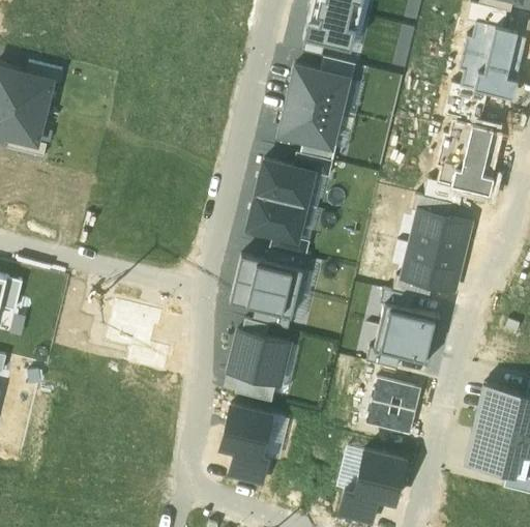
[(357,15),(360,0),(312,0),(311,3),(357,15)]
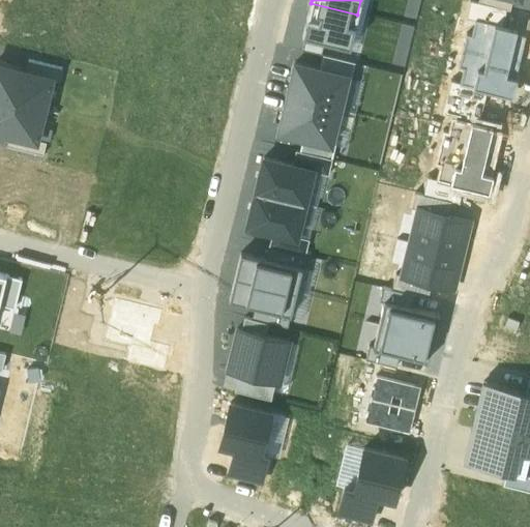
[(506,12),(509,13),(512,0),(478,0),(478,5),(506,12)]
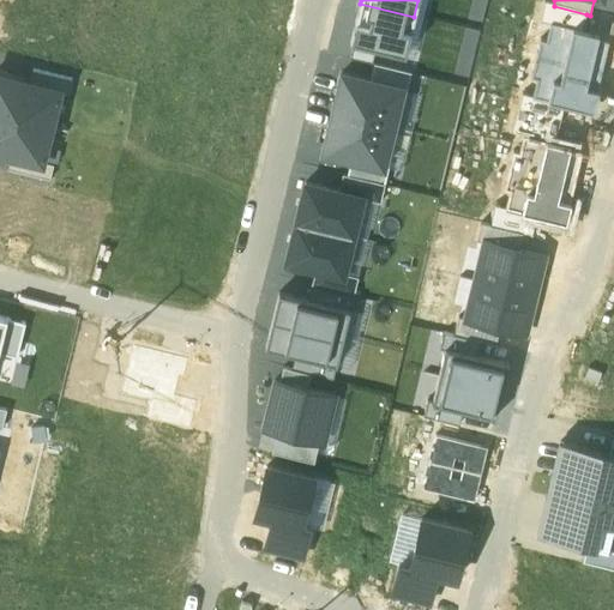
[(404,60),(414,17),(360,4),(350,47),(354,48),(375,53),(404,60)]
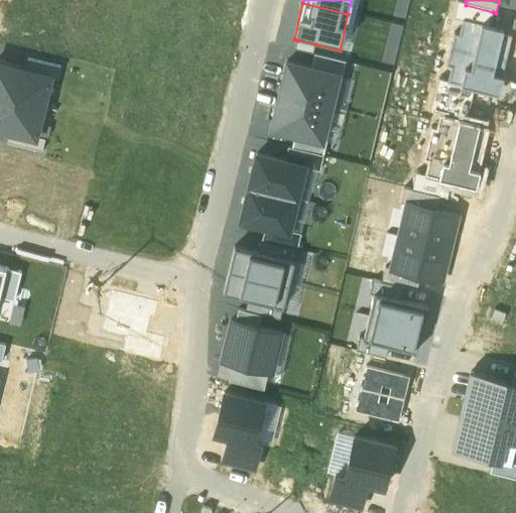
[(462,21),(489,28),(493,12),(466,5),(458,3),(454,19),(462,21)]
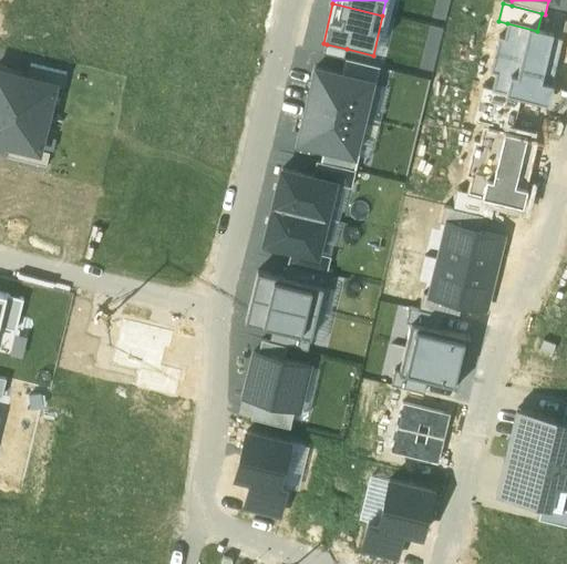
[(498,39),(494,57),(555,71),(562,41),(552,39),(553,34),(537,31),(507,23),(504,40),(498,39)]
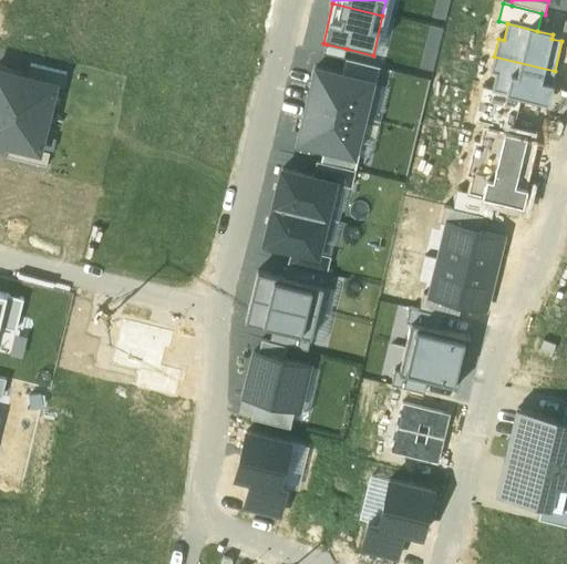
[(347,49),(327,44),(323,55),(343,61),(347,49)]
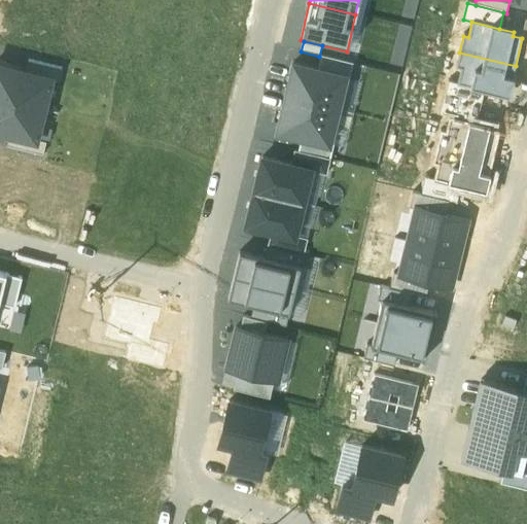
[(460,71),(457,85),(484,93),(511,99),(515,80),(512,79),(516,66),(459,53),(455,70),(460,71)]
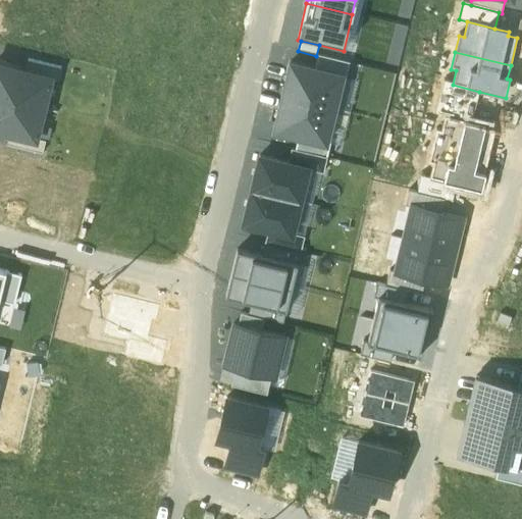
[(318,57),(315,70),(341,76),(347,78),(350,64),(318,57)]
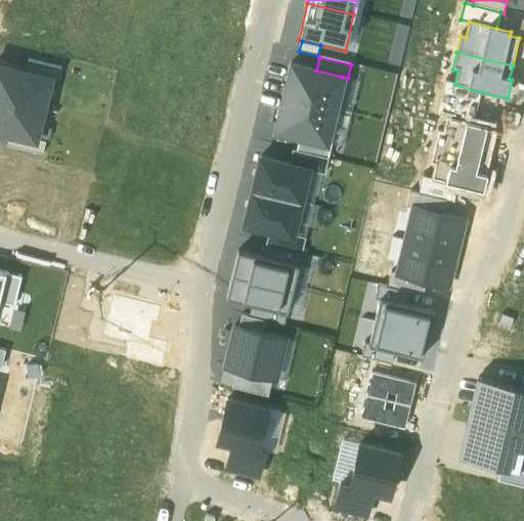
[(25,74),(50,80),(58,82),(61,71),(28,62),(25,74)]
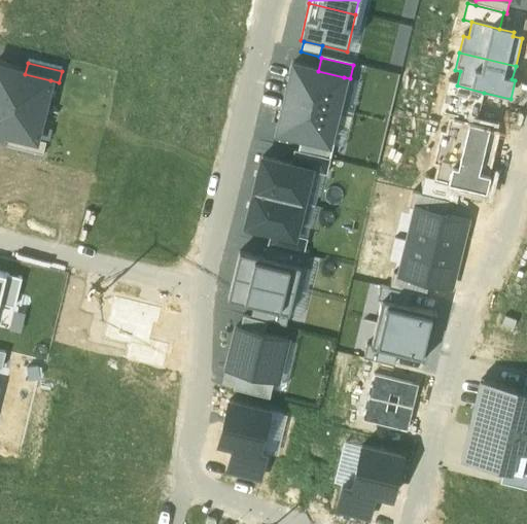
[(286,100),(336,111),(344,77),(318,71),(293,66),(286,100)]
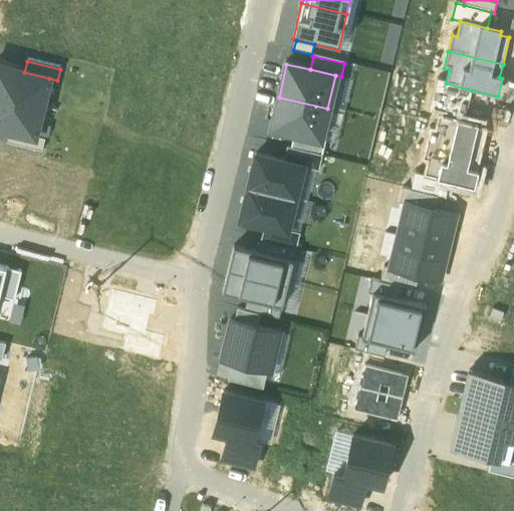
[(0,98),(42,109),(49,78),(24,72),(0,66),(0,98)]
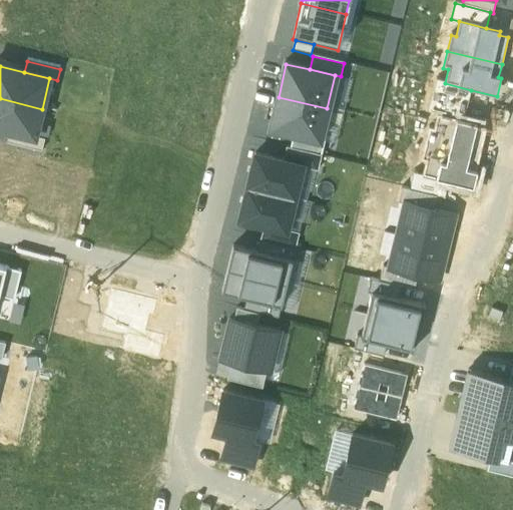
[(432,97),(467,105),(471,90),(445,83),(436,81),(432,97)]
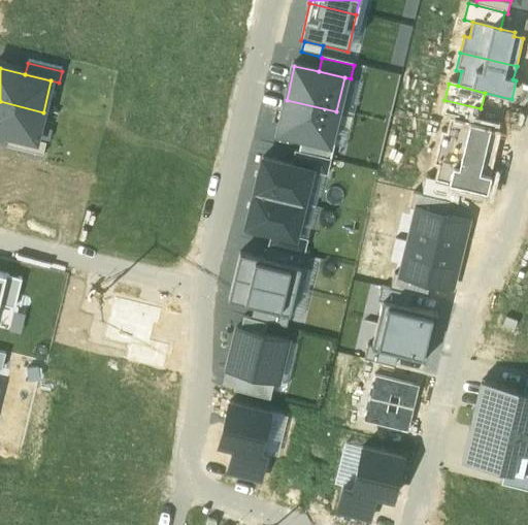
[(336,111),(287,100),(278,133),(300,139),(329,145),(336,111)]
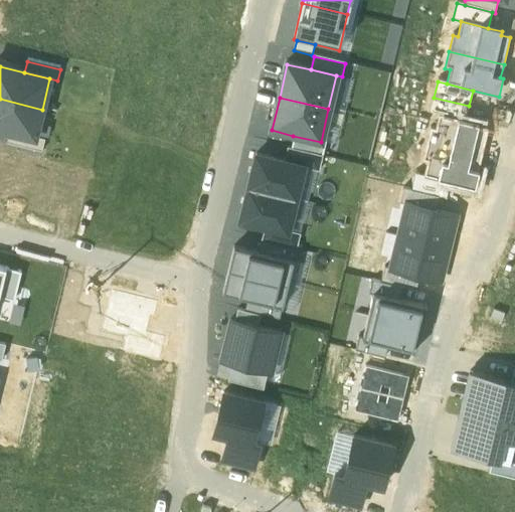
[(439,115),(465,122),(469,106),(434,98),(430,115),(439,117),(439,115)]
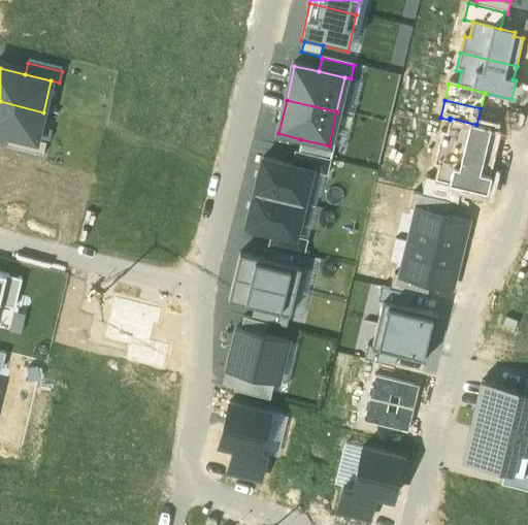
[(0,134),(10,137),(36,143),(43,112),(0,101),(0,134)]
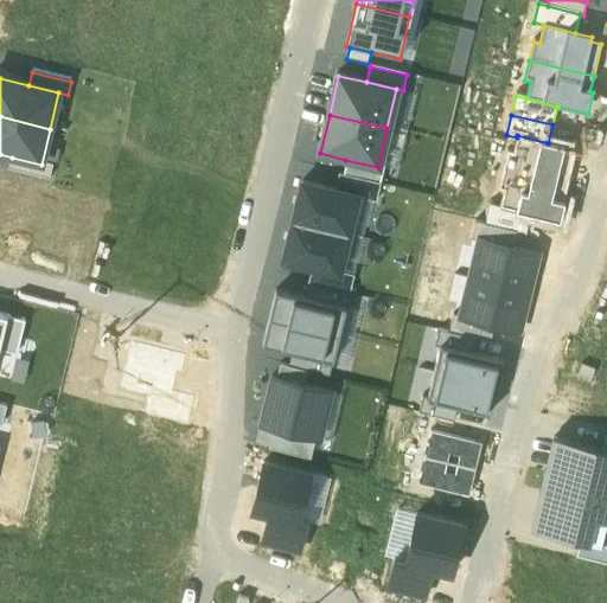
[(508,152),(503,172),(567,187),(575,154),(564,152),(566,147),(548,143),(517,135),(517,138),(513,154),(508,152)]
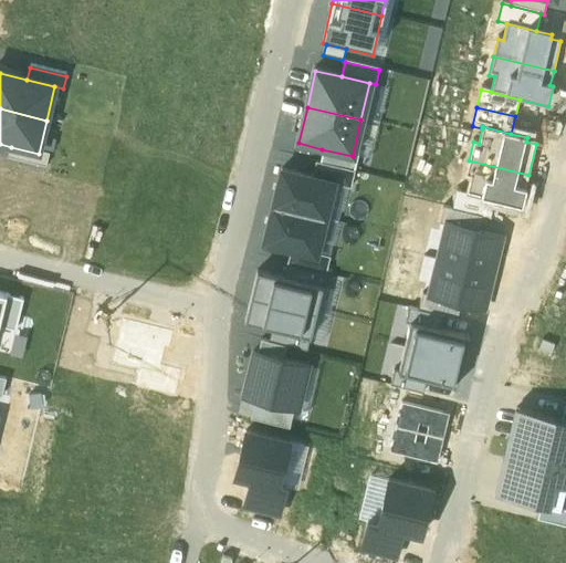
[(11,147),(7,160),(46,170),(50,156),(39,154),(11,147)]
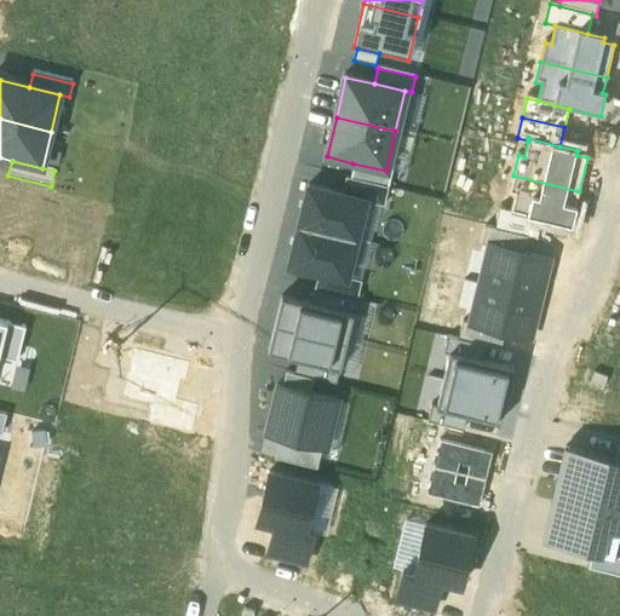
[(352,163),(349,180),(389,190),(392,172),(386,171),(352,163)]
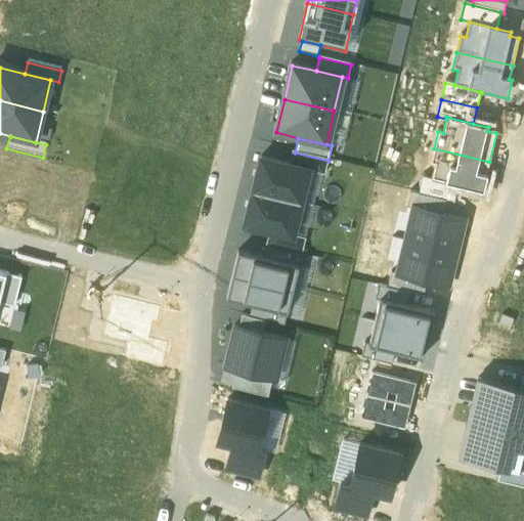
[(486,175),(489,162),(434,148),(430,165),(435,166),(431,180),(431,181),(459,187),(483,193),(488,175),(486,175)]
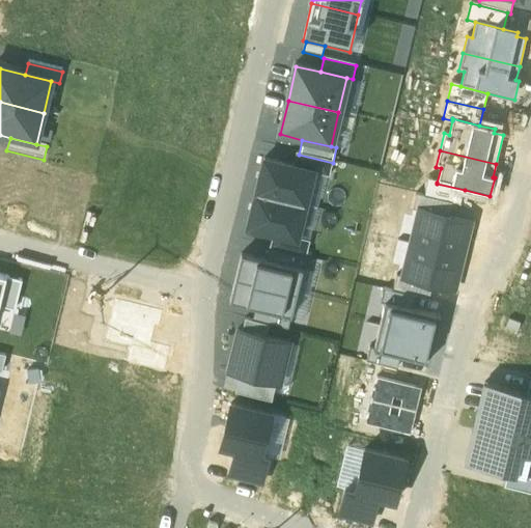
[(297,154),(292,167),(313,172),(313,174),(329,177),(333,163),(299,155),(297,154)]
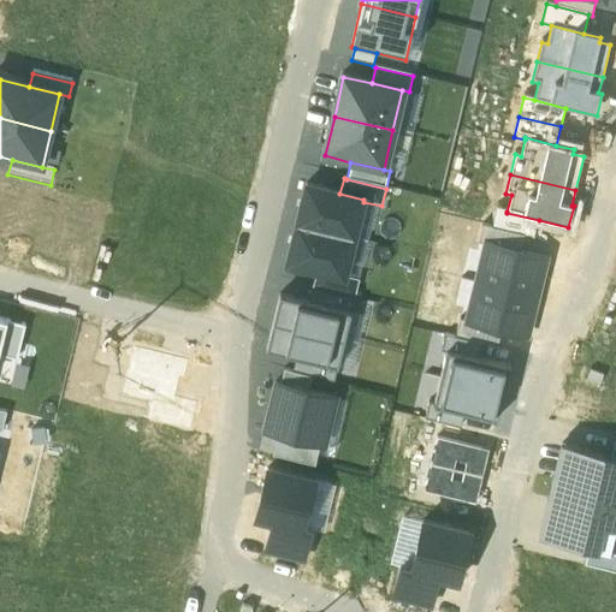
[(354,239),(363,202),(363,200),(339,194),(306,186),(296,226),(354,239)]
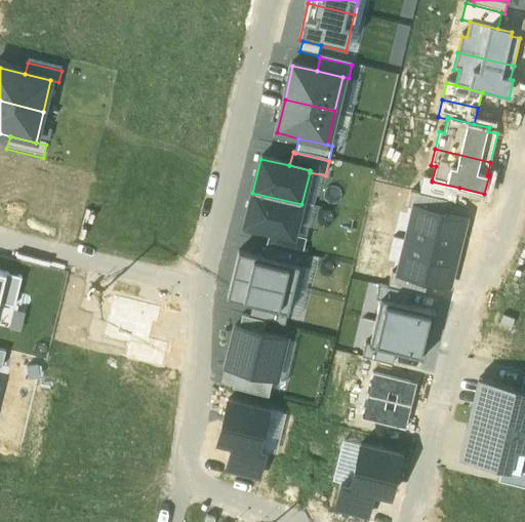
[(455,203),(459,188),(432,182),(432,181),(422,178),(418,195),(455,203)]
